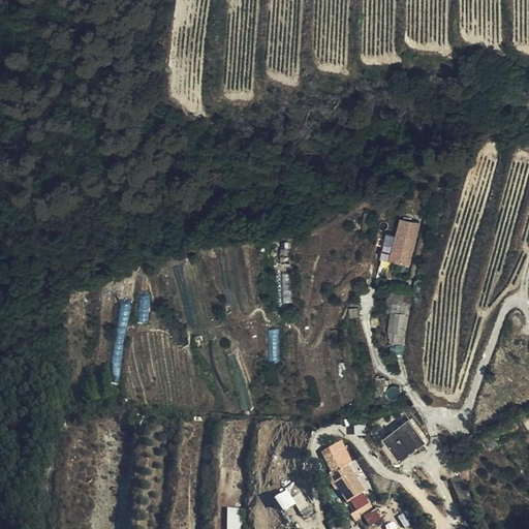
[(392,252),(397,234),(390,231),(384,249),(392,252)]
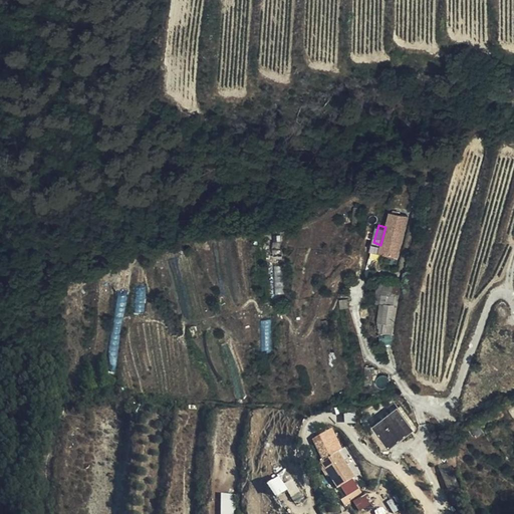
[(399,277),(411,234),(392,230),(380,273),(399,277)]
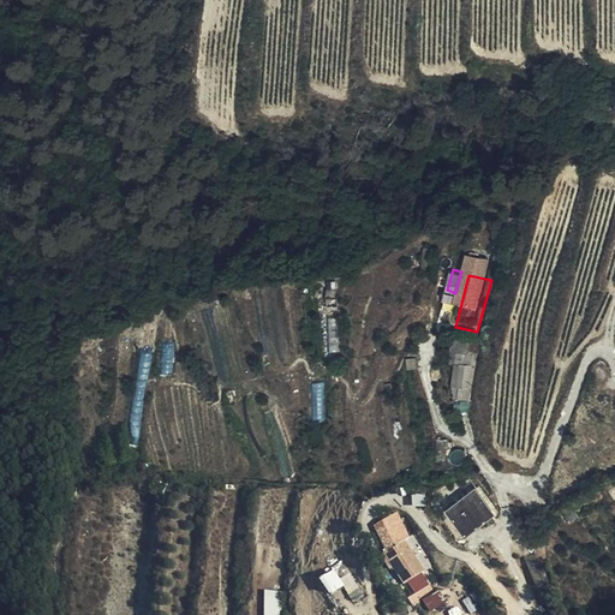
[(197,346),(195,335),(186,336),(190,348),(197,346)]
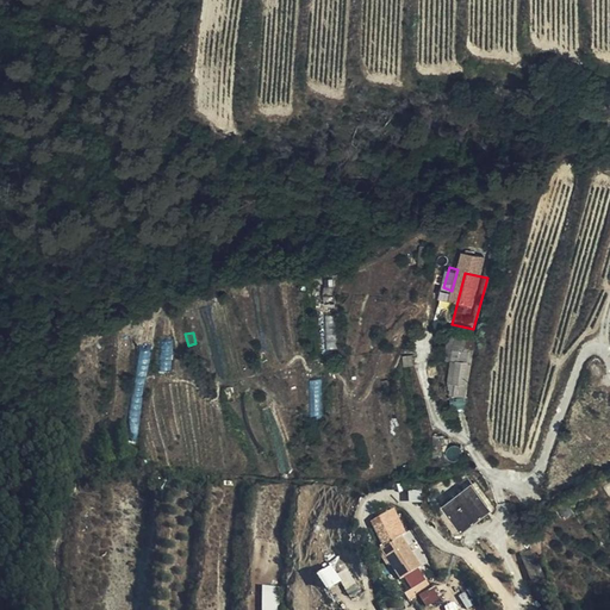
[(461,396),(468,353),(453,350),(452,360),(456,360),(452,386),(456,386),(455,394),(461,396)]
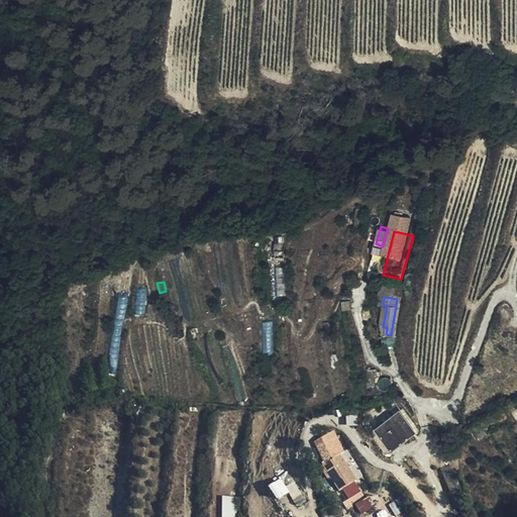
[(417,429),(403,409),(381,423),(394,444),(417,429)]
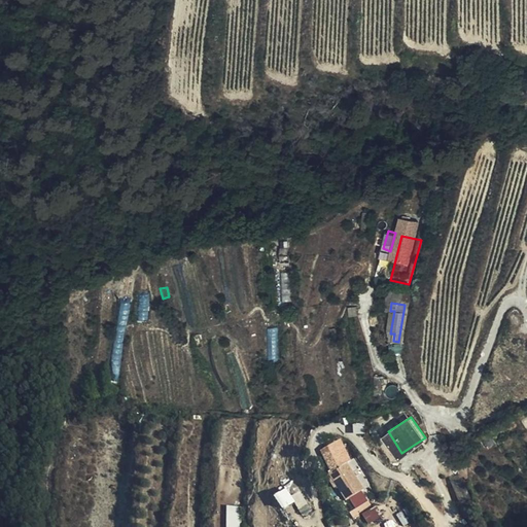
[(517,418),(505,424),(514,435),(522,430),(524,428),(517,418)]
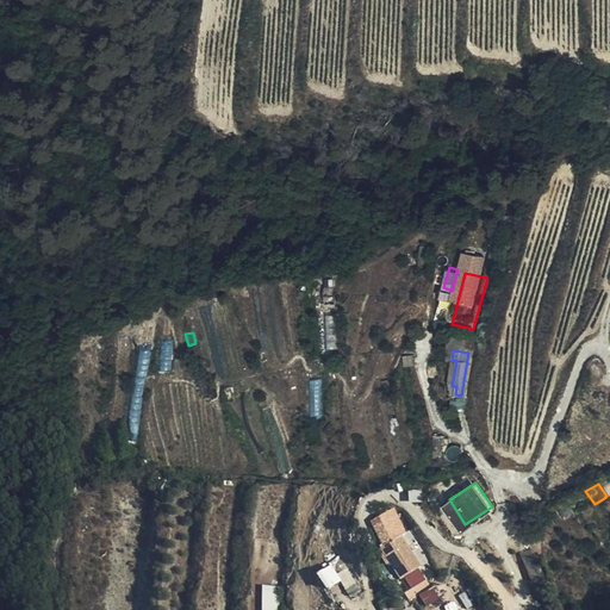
[(580,514),(572,502),(564,506),(572,520),(580,514)]
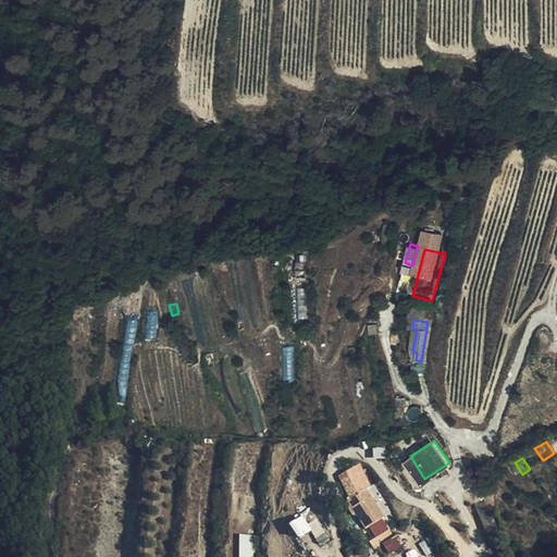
[(385,515),(369,486),(348,499),(367,528),(385,515)]
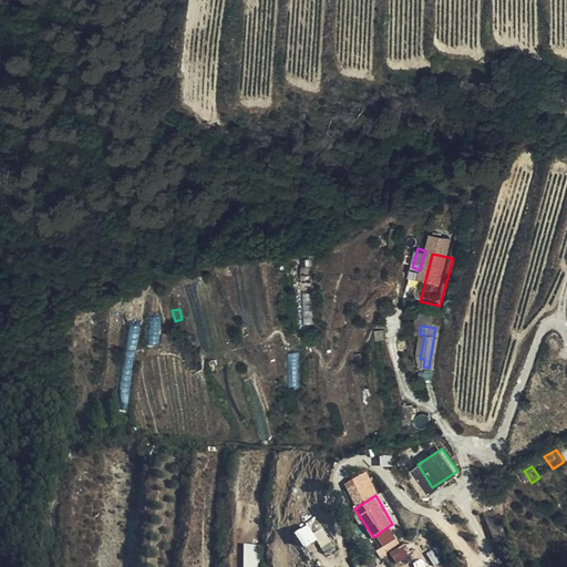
[(495,513),(486,516),(494,538),(503,535),(495,513)]
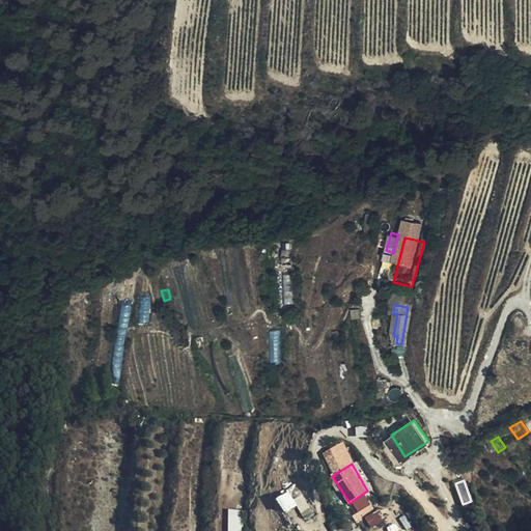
[(284,515),(298,507),(288,493),(276,501),(284,515)]
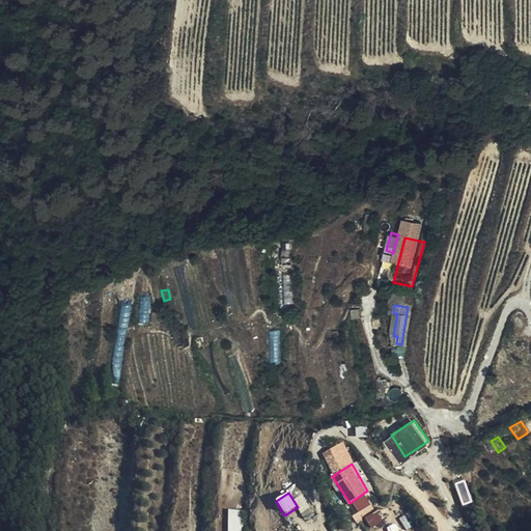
[(357,523),(375,509),(372,504),(353,516),(357,523)]
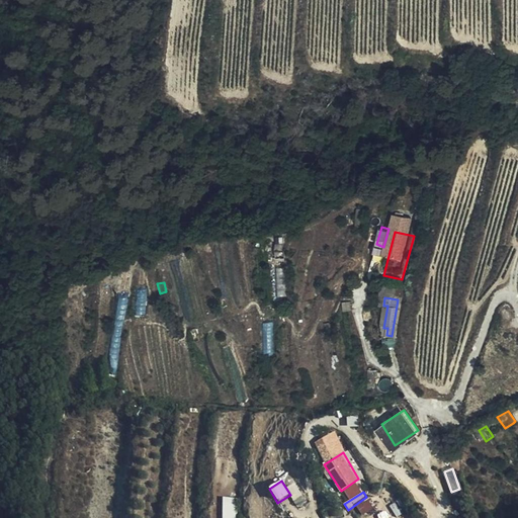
[(238,517),(238,498),(223,498),(223,517),(238,517)]
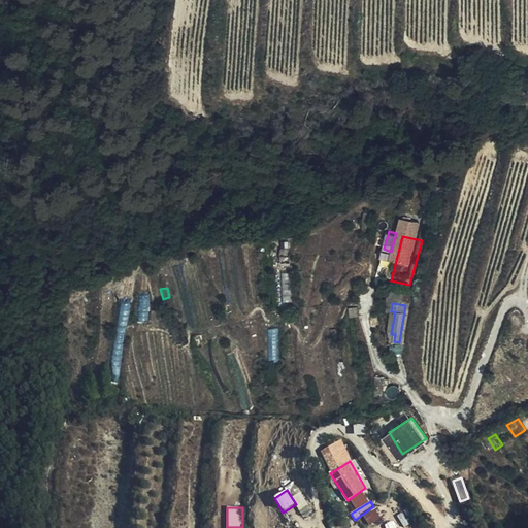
[(363,516),(368,526),(382,519),(376,508),(363,516)]
